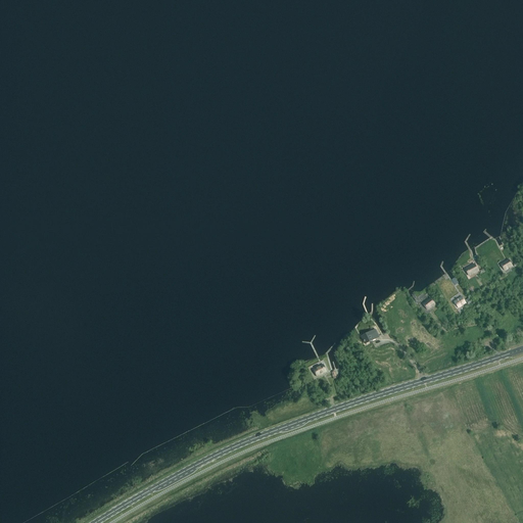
[(511,260),(503,265),(506,271),(514,267),(511,260)]
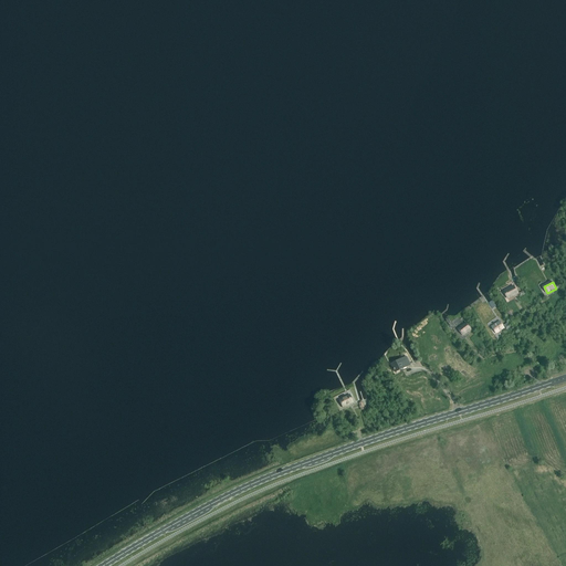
[(515,286),(505,292),(509,299),(514,296),(519,294),(515,286)]
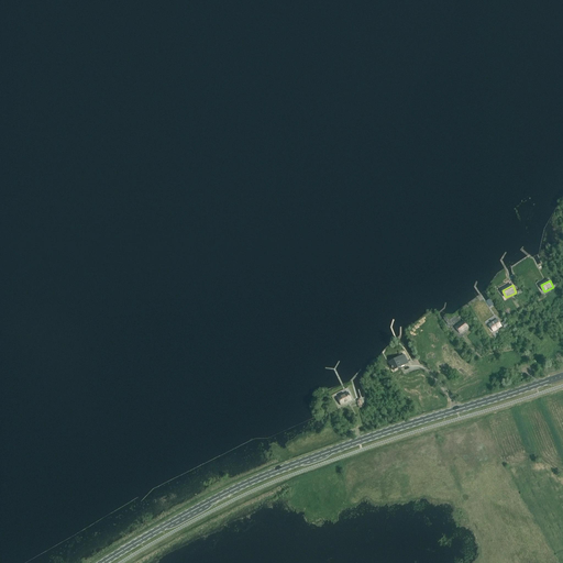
[(498,320),(490,326),(494,332),(503,327),(498,320)]
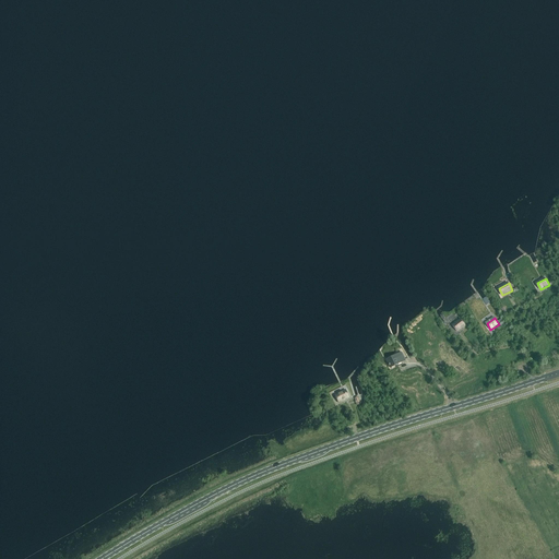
[(462,319),(453,325),(458,332),(463,328),(464,328),(467,325),(462,319)]
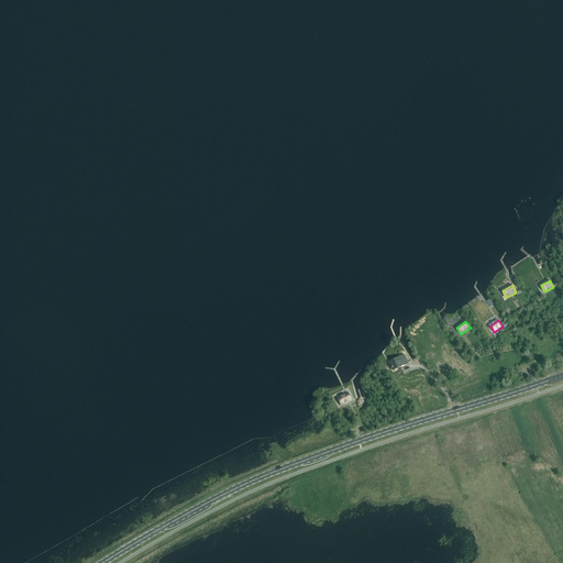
[(408,363),(405,355),(390,362),(394,371),(408,363)]
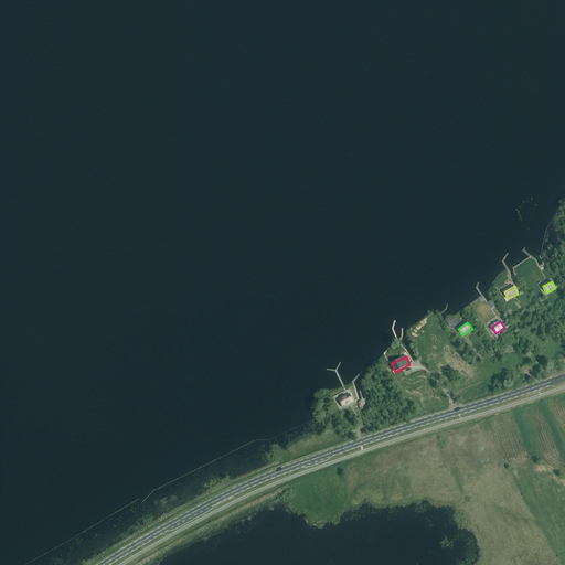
[(343,406),(353,402),(350,394),(339,400),(343,406)]
